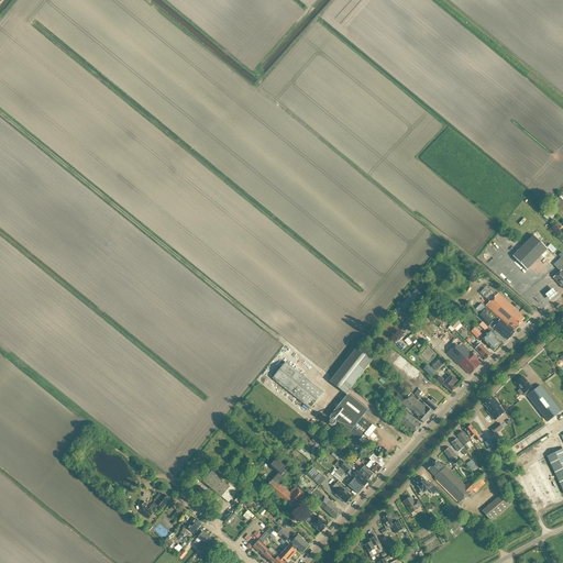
[(549,211),(543,217),(547,220),(549,218),(552,220),(554,217),(549,211)]
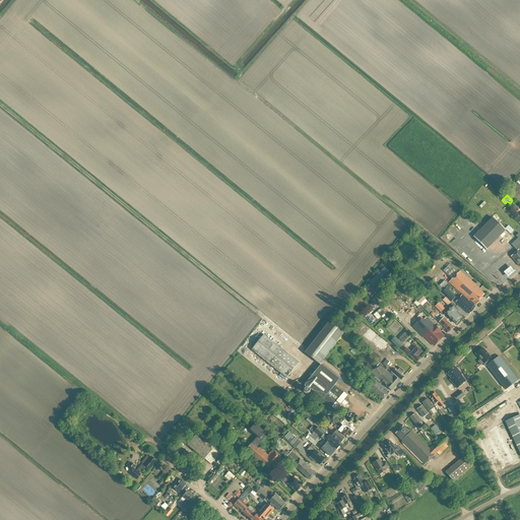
[(500,237),(507,244),(510,247),(511,245),(517,251),(510,257),(519,267),(519,266),(519,241),(518,239),(515,241),(493,218),(473,238),(486,250),(500,237)]
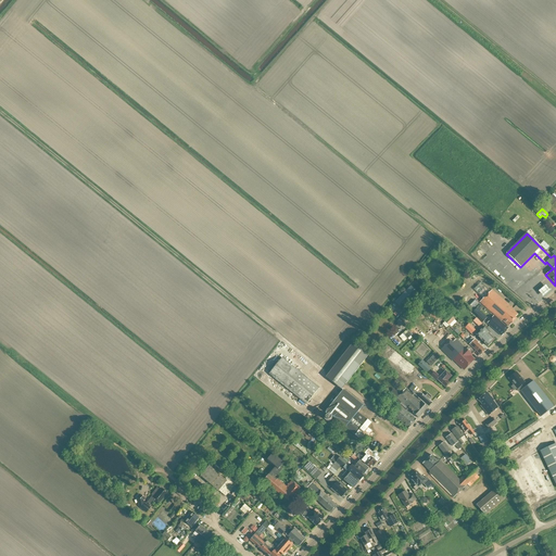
[(546,250),(550,245),(544,241),(541,244),(546,250)]
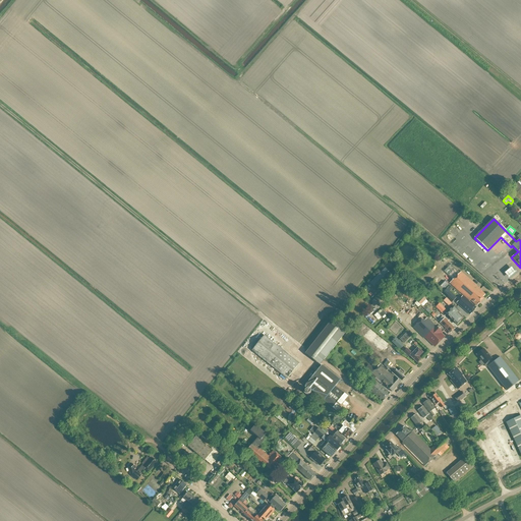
[(511,269),(504,275),(509,280),(516,274),(511,269)]
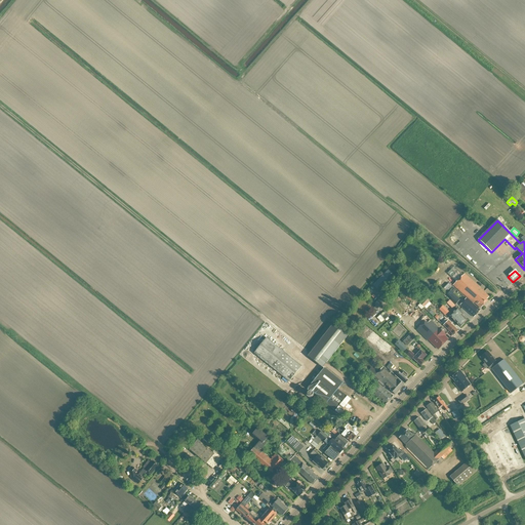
[(489,297),(484,293),(484,292),(465,275),(453,286),(473,304),(474,303),(480,309),(487,301),(486,300),(489,297)]
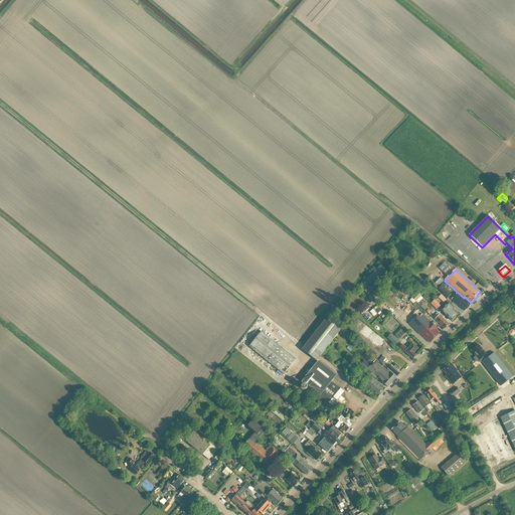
[(394,289),(402,296),(407,290),(404,286),(394,278),(389,283),(395,288),(394,289)]
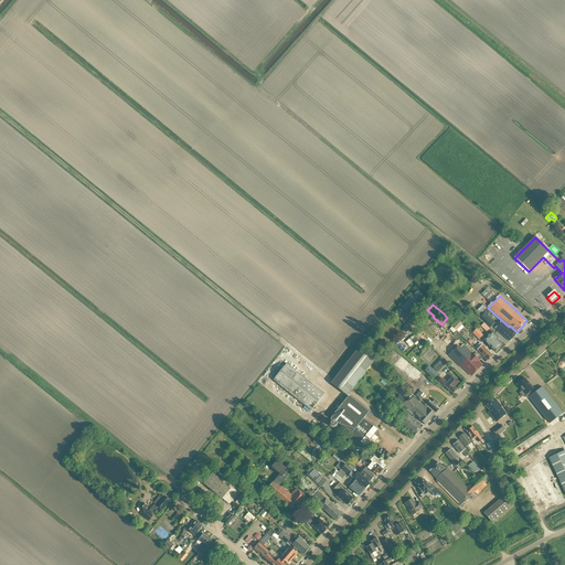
[(481,315),(487,308),(483,305),(478,310),(481,315)]
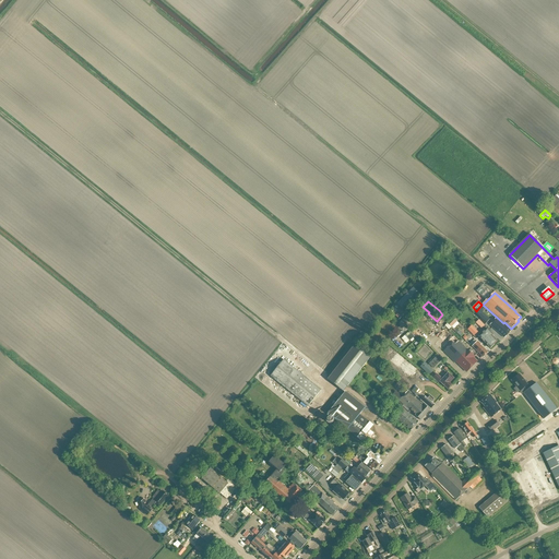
[(485,325),(488,322),(478,312),(475,316),(485,325)]
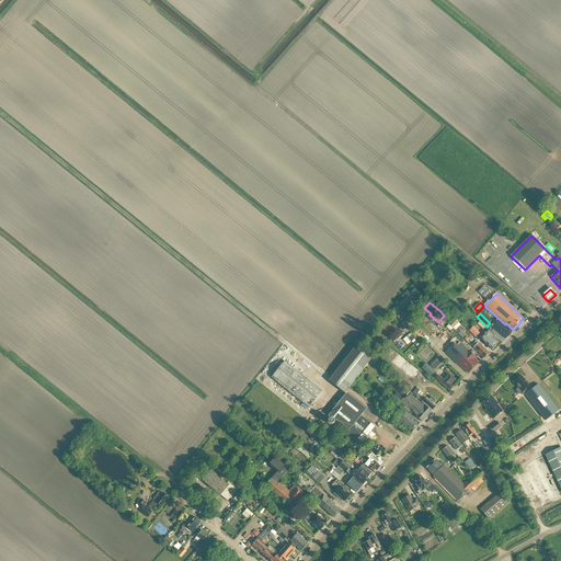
[(454,329),(458,323),(455,319),(449,324),(454,329)]
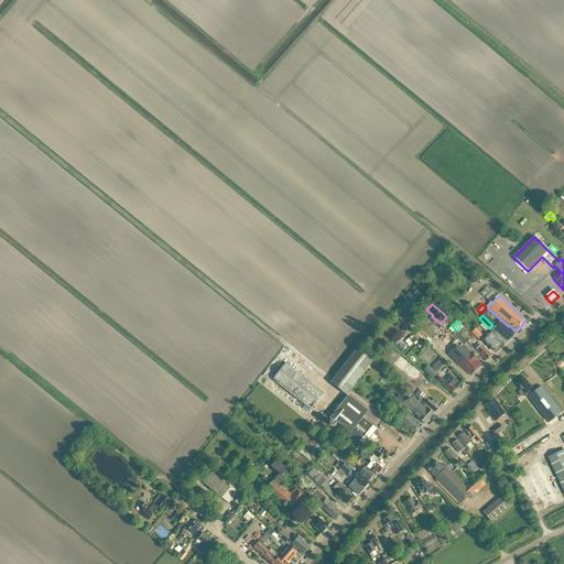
[(495,328),(509,342),(516,334),(500,322),(495,328)]
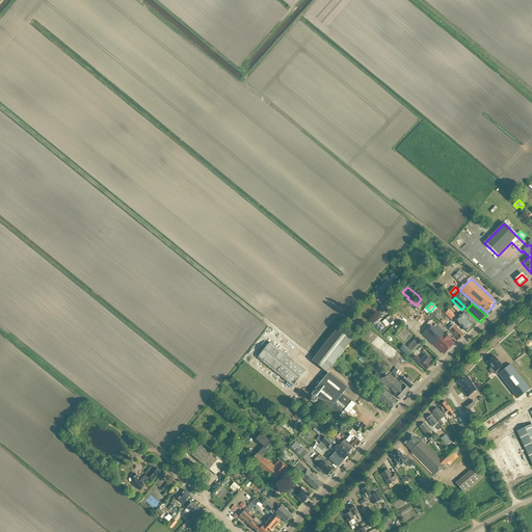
[(470,328),(473,325),(468,320),(469,319),(463,313),(455,321),(467,333),(470,328)]
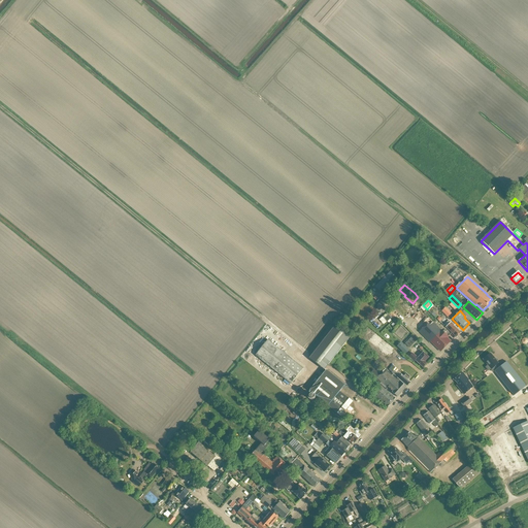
[(388,311),(380,320),(385,325),(393,317),(388,311)]
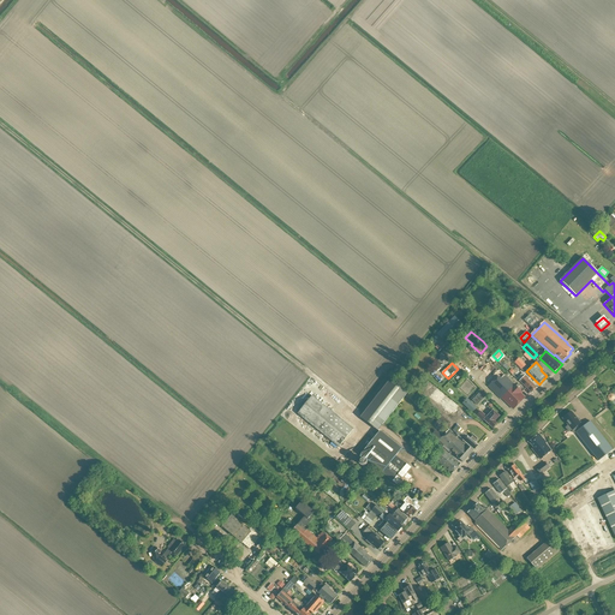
[(513,410),(525,399),(520,394),(521,393),(493,364),(478,378),(503,402),(506,402),(513,410)]
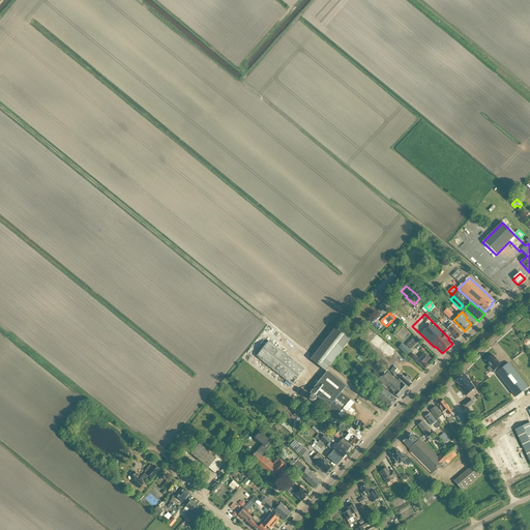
[(447,329),(458,340),(463,334),(455,327),(452,324),(447,329)]
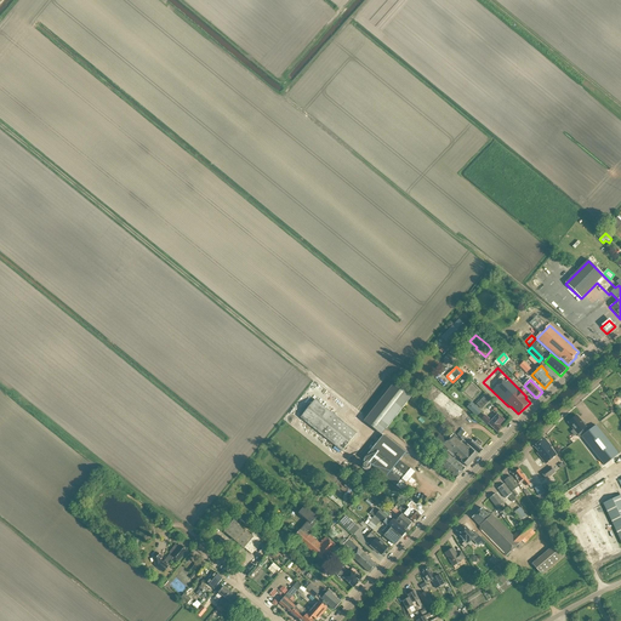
[(411,397),(394,383),(369,416),(386,429),(411,397)]
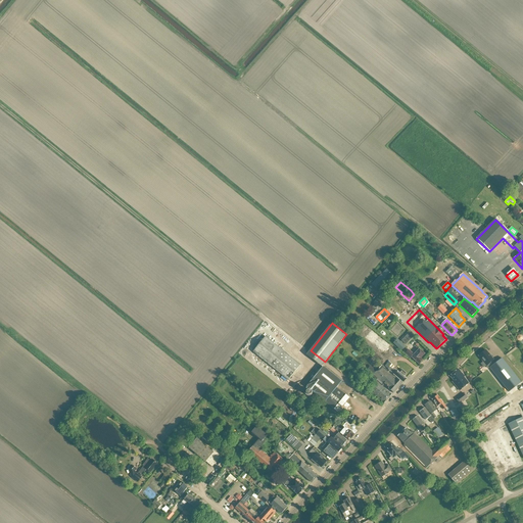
[(410,332),(401,340),(407,344),(414,336),(410,332)]
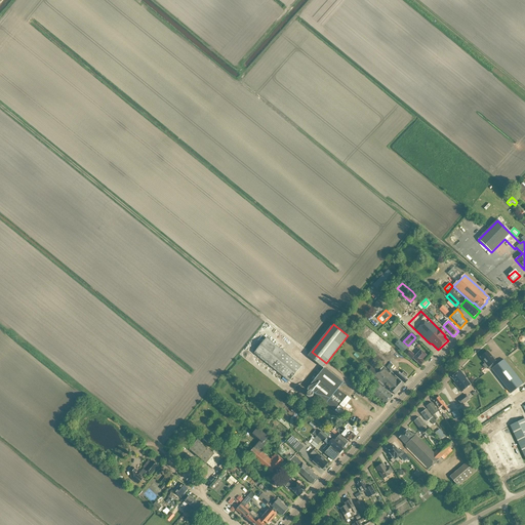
[(289,382),(301,367),(267,338),(253,354),(289,382)]
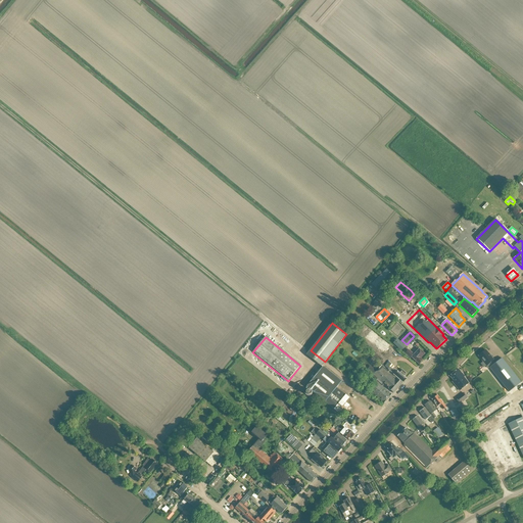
[(412,358),(419,365),(422,361),(420,360),(424,354),(419,349),(414,355),(409,350),(410,349),(406,345),(405,346),(402,344),(398,348),(411,360),(412,358)]
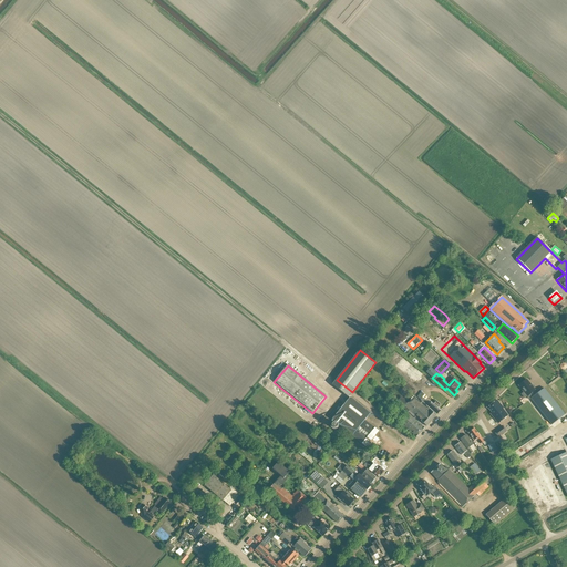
[(423,391),(418,385),(411,380),(405,387),(418,397),(418,398),(421,400),(420,401),(437,415),(441,411),(437,409),(441,405),(436,402),(433,405),(430,402),(429,404),(426,402),(428,402),(423,398),(425,395),(422,392),(423,391)]
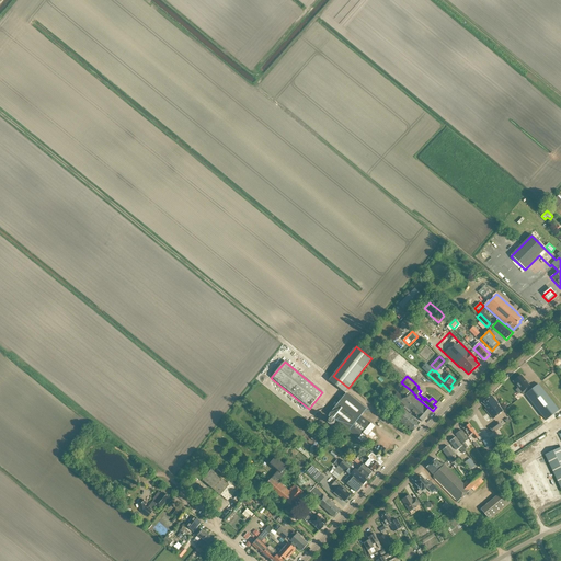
[(521,376),(513,381),(518,389),(516,390),(518,395),(521,392),(522,392),(522,393),(525,390),(527,393),(525,395),(546,421),(559,411),(538,385),(530,390),(528,388),(529,387),(527,385),(526,382),(521,376)]
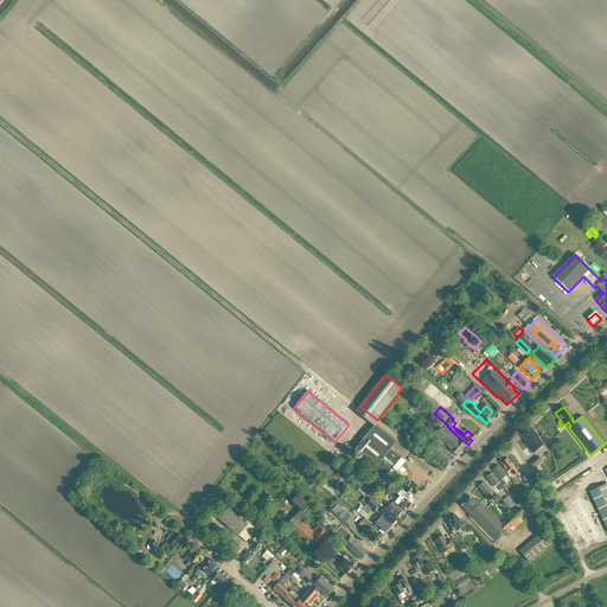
[(442,425),(439,430),(461,452),(467,446),(460,440),(460,441),(442,425)]
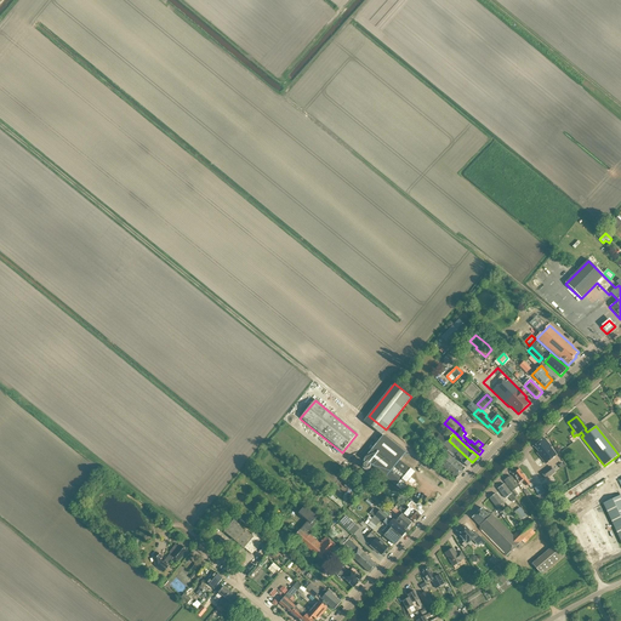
[(412,493),(417,485),(415,483),(416,483),(410,478),(415,473),(399,461),(405,454),(383,436),(370,451),(368,449),(360,457),(364,460),(400,490),(405,493),(408,489),(412,493)]
